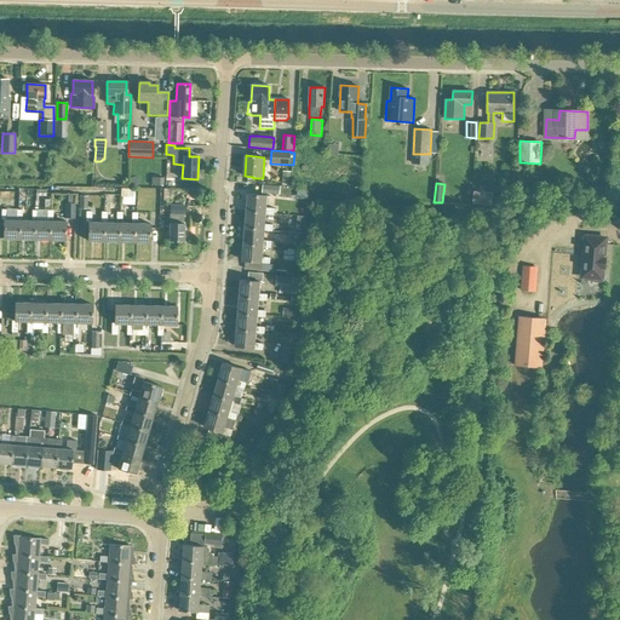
[(280,195),(280,187),(263,184),(262,193),(280,195)]
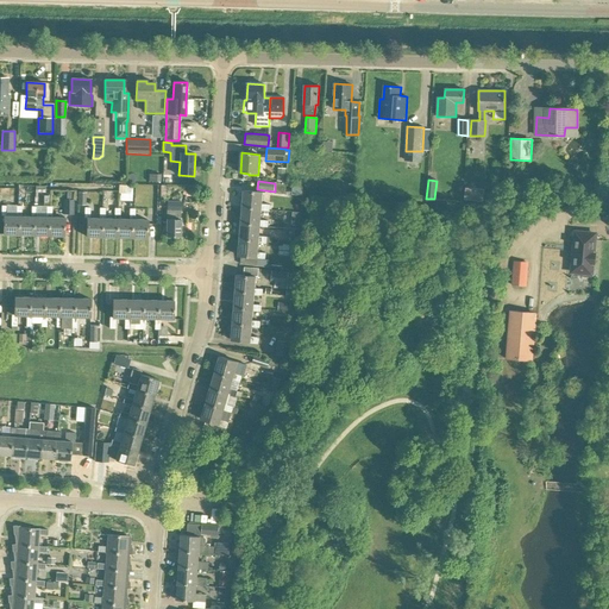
[(493,181),(490,195),(501,196),(502,182),(493,181)]
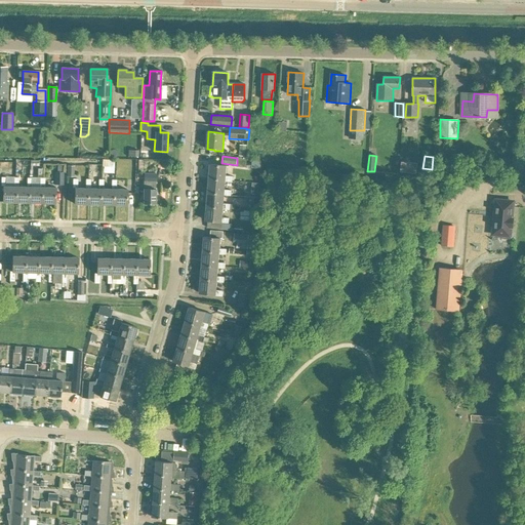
[(400,171),(416,173),(417,163),(401,161),(400,171)]
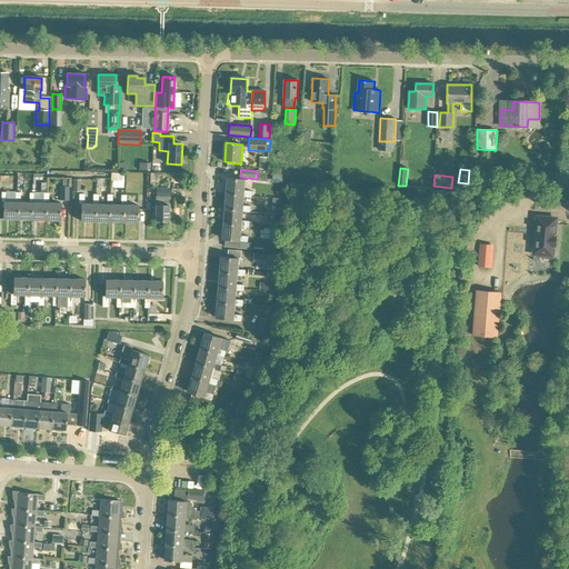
[(228,178),(227,193),(245,196),(245,197),(251,198),(252,191),(245,191),(246,180),(228,178)]
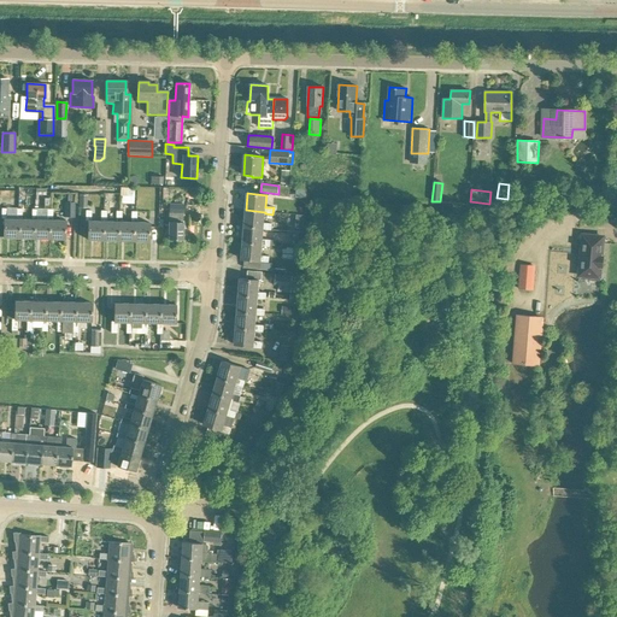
[(64,217),(75,218),(75,203),(64,203),(64,217)]
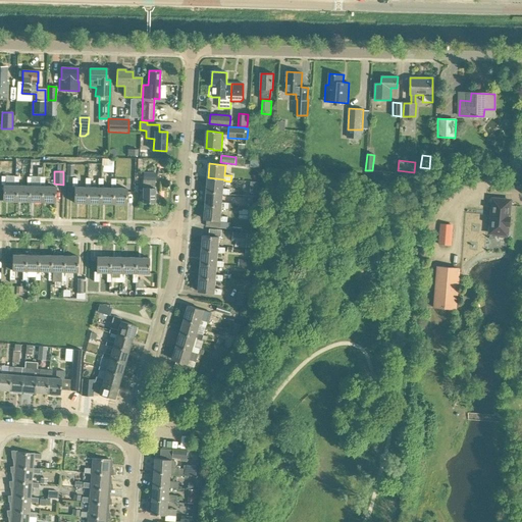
[(155,173),(143,172),(143,188),(142,203),(154,203),(155,189),(150,188),(150,179),(155,180),(155,173)]
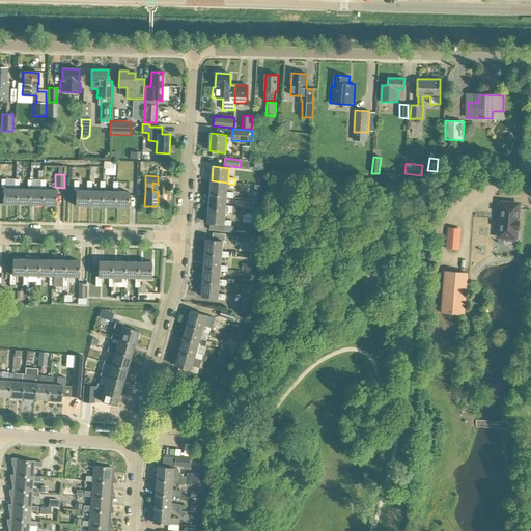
[(14,189),(5,189),(5,179),(1,179),(1,189),(3,189),(2,204),(16,205),(16,189),(14,189)]
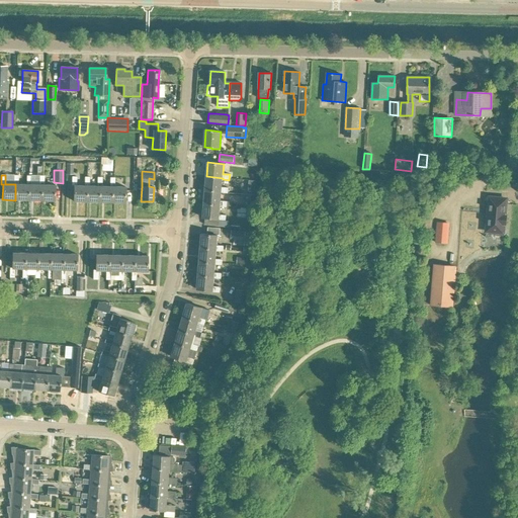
[(13,175),(13,184),(15,184),(15,200),(28,200),(28,184),(26,184),(18,184),(18,175),(13,175)]
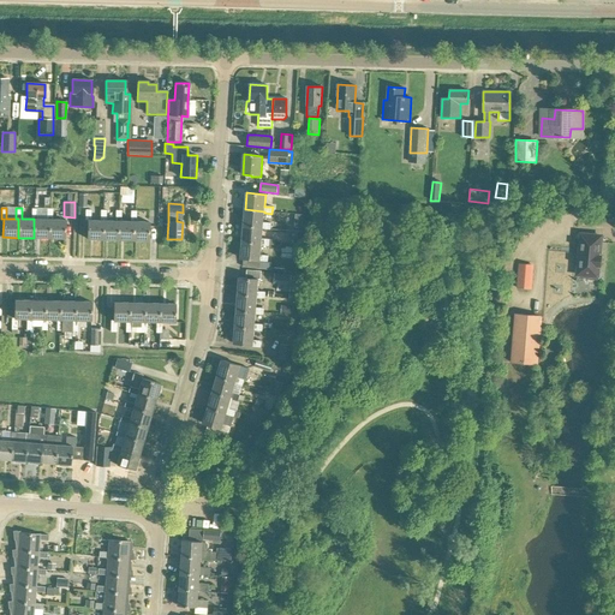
[(31,208),(31,219),(34,219),(34,238),(48,238),(48,220),(46,220),(36,220),(37,209),(31,208)]
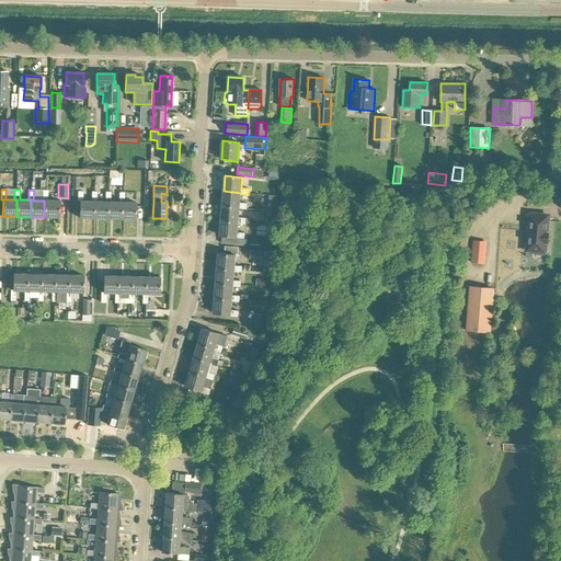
[(59,201),(47,201),(47,191),(43,191),(42,201),(44,201),(44,217),(58,218),(59,201)]
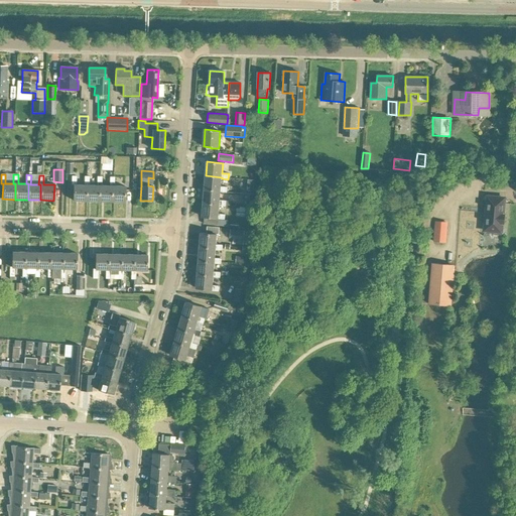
[(84,185),(76,185),(76,176),(72,175),(72,185),(74,185),(73,201),(86,201),(86,185),(84,185)]
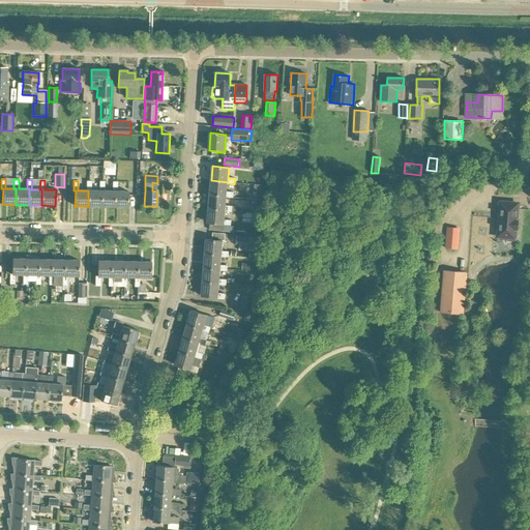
[(228,182),(211,180),(210,195),(227,196),(227,198),(233,198),(234,193),(227,192),(228,183),(228,182)]
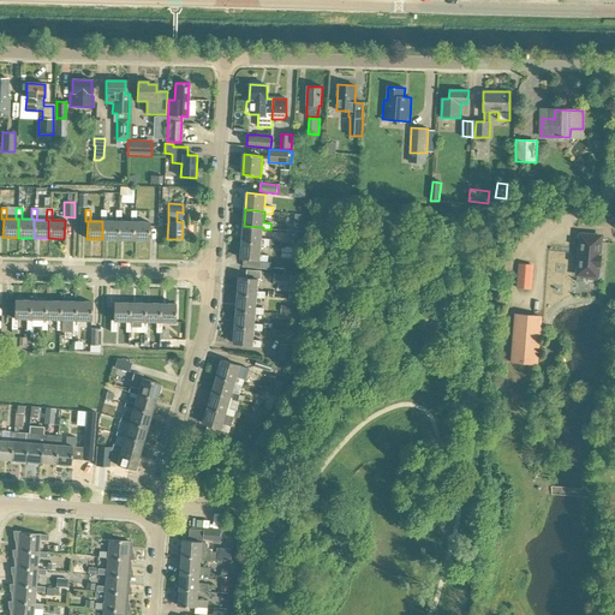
[(100,210),(100,221),(102,221),(102,239),(117,240),(118,221),(115,221),(106,221),(106,210),(100,210)]
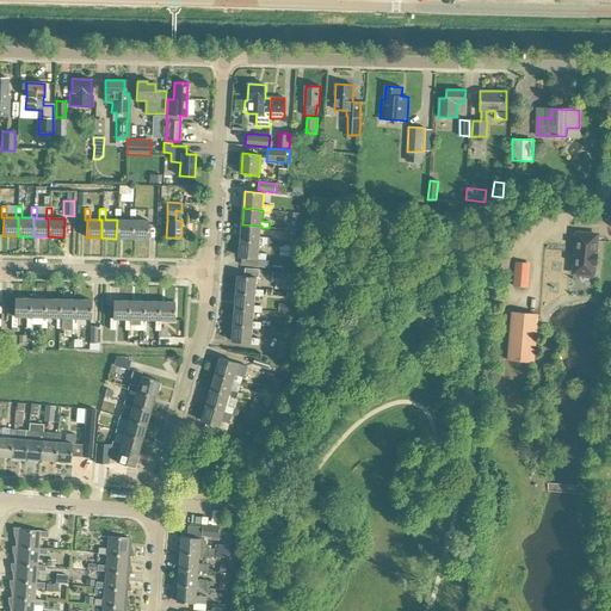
[(115,209),(105,209),(105,220),(115,220),(115,209)]
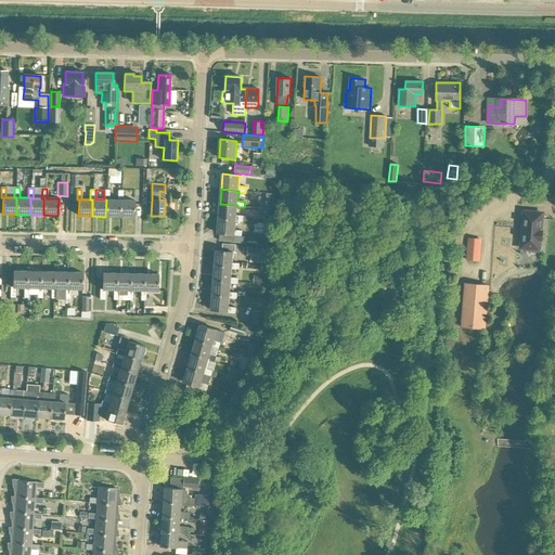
[(117,199),(108,199),(110,190),(104,190),(104,199),(106,199),(105,217),(119,217),(119,201),(117,199)]
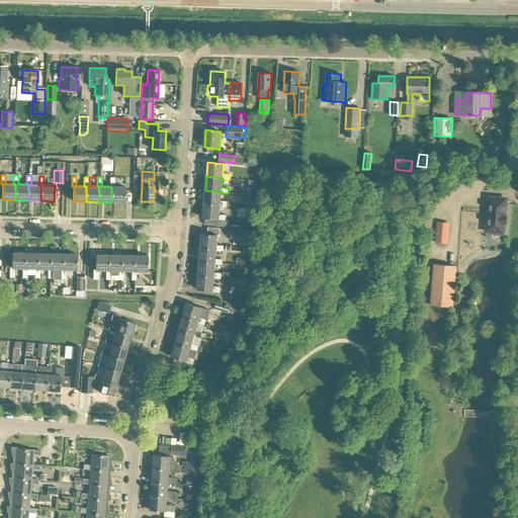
[(125,187),(114,187),(114,178),(110,177),(109,186),(111,187),(111,202),(124,202),(125,187)]
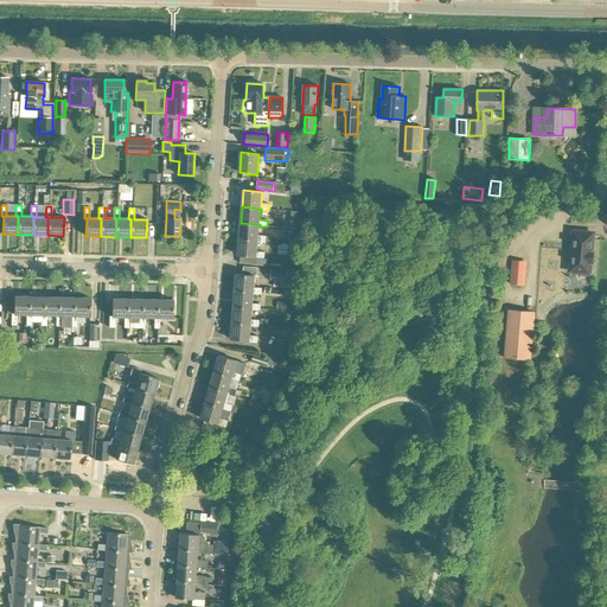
[(260,224),(241,223),(238,238),(259,241),(257,242),(266,243),(266,236),(259,236),(260,227),(260,224)]
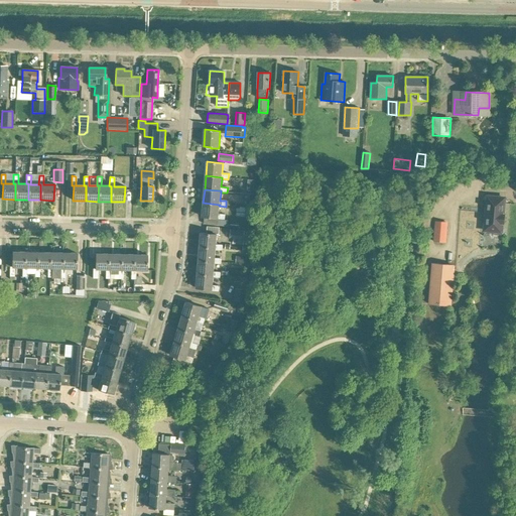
[(486,195),(483,232),(503,234),(504,224),(506,222),(506,217),(505,214),(506,197),(486,195)]
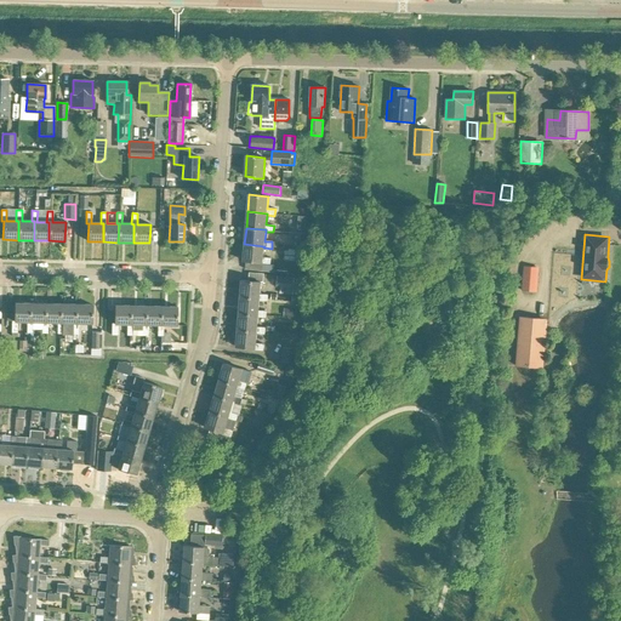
[(265,246),(244,244),(243,261),(262,262),(262,265),(271,265),(271,258),(263,257),(263,248),(265,246)]
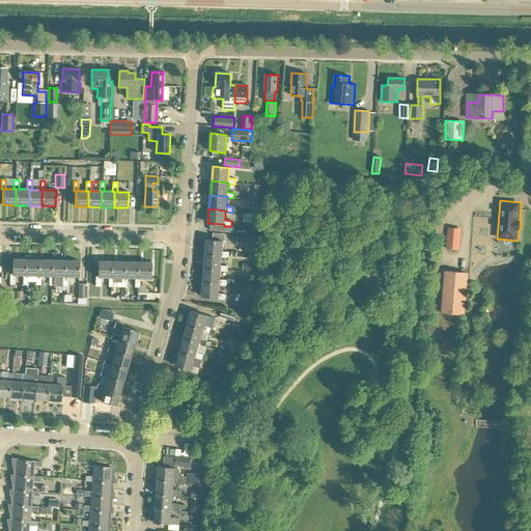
[(247,223),(252,223),(252,214),(247,214),(247,215),(243,215),(243,222),(247,222),(247,223)]
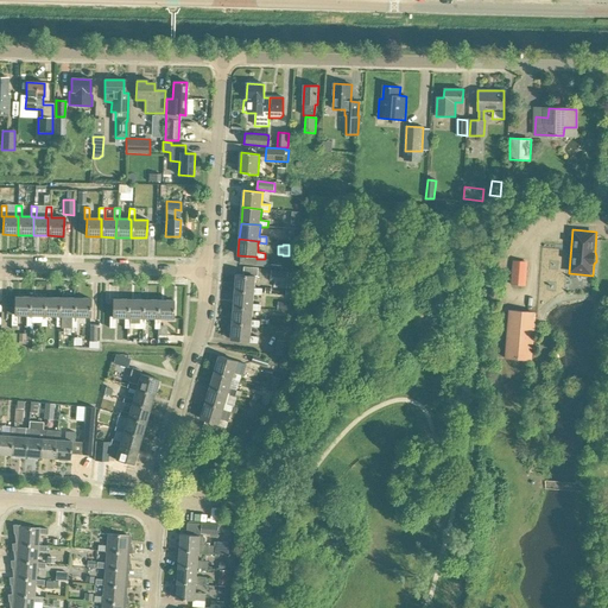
[(525,263),(513,261),(511,285),(523,285),(525,263)]
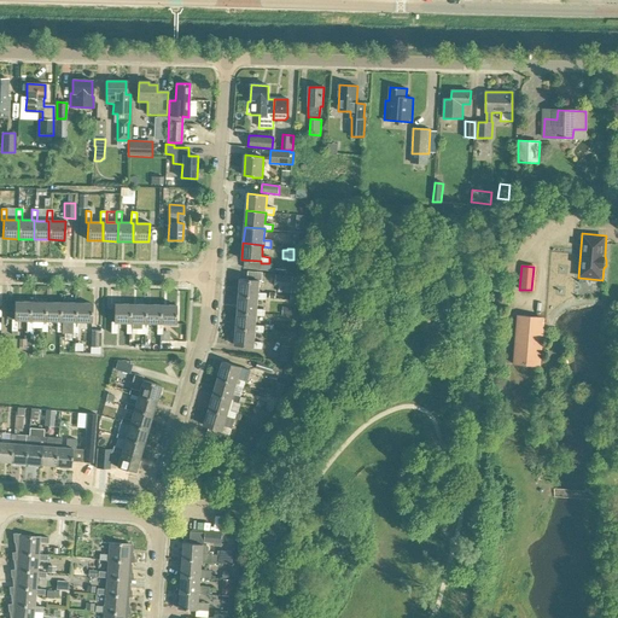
[(249,272),(248,280),(240,279),(239,296),(258,298),(258,299),(266,301),(267,293),(258,293),(260,281),(262,281),(263,273),(249,272)]
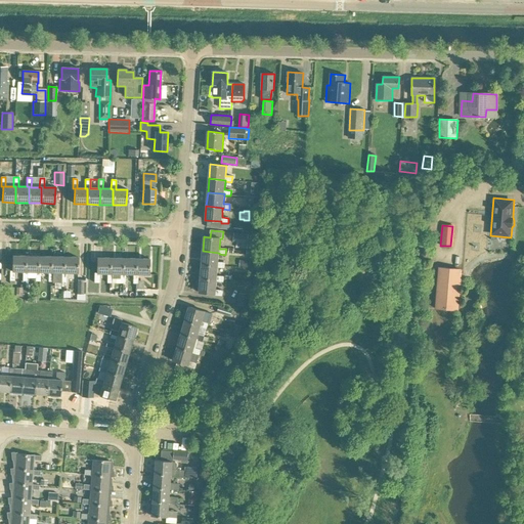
[(233,233),(232,243),(236,243),(235,248),(247,249),(246,254),(250,255),(252,235),(248,235),(248,234),(233,233)]
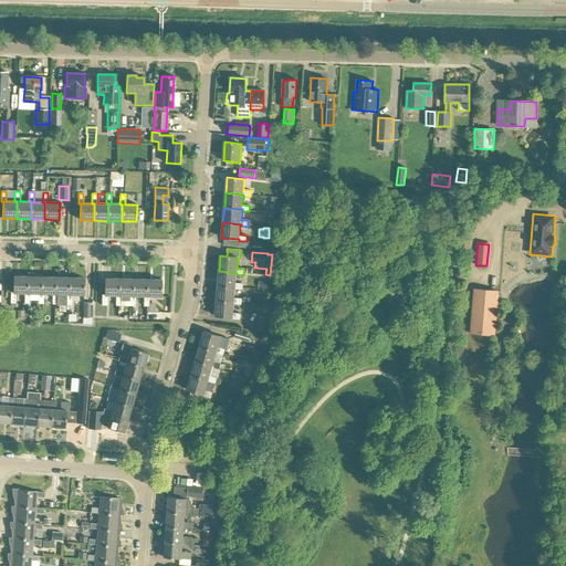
[(219,271),(218,286),(236,287),(236,290),(242,290),(243,284),(236,283),(237,274),(237,273),(219,271)]
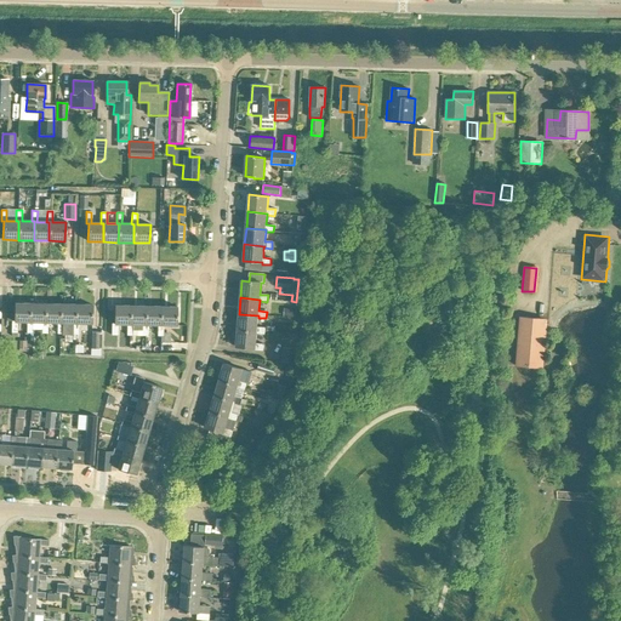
[(29,322),(30,303),(15,303),(15,306),(15,322),(11,322),(11,332),(17,332),(17,322),(27,322),(29,322)]
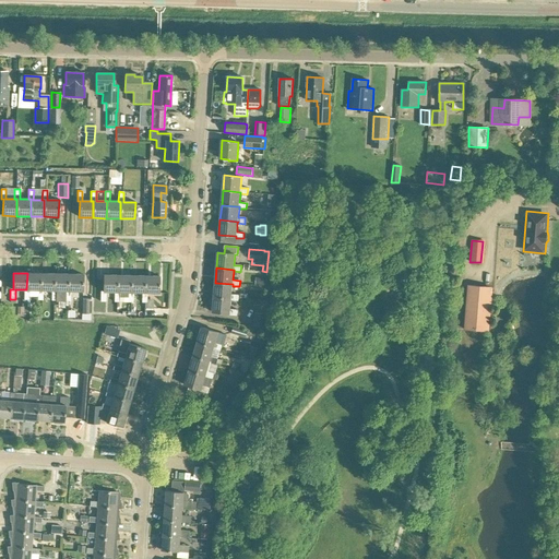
[(26,289),(24,289),(24,299),(28,300),(30,290),(38,290),(40,290),(40,273),(27,273),(26,289)]
